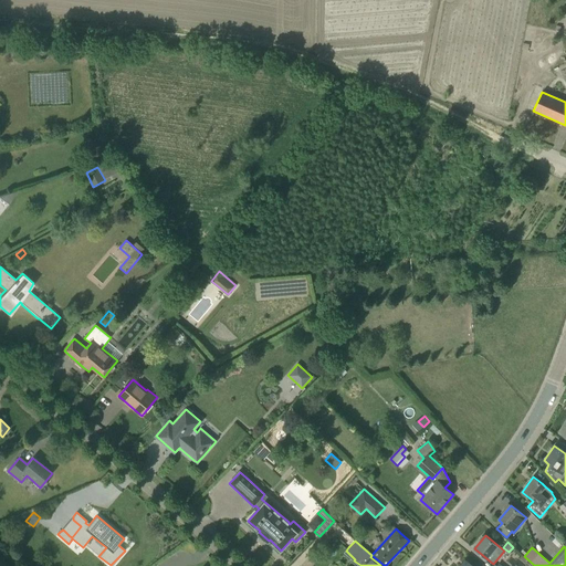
[(147,565),(137,555),(125,565),(147,565)]
